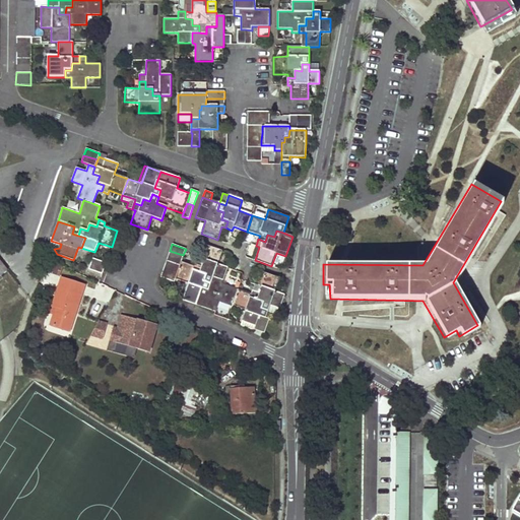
[(217,264),(222,251),(205,245),(201,258),(198,257),(195,264),(202,266),(199,272),(206,275),(204,281),(210,283),(212,277),(222,280),(228,268),(217,264)]
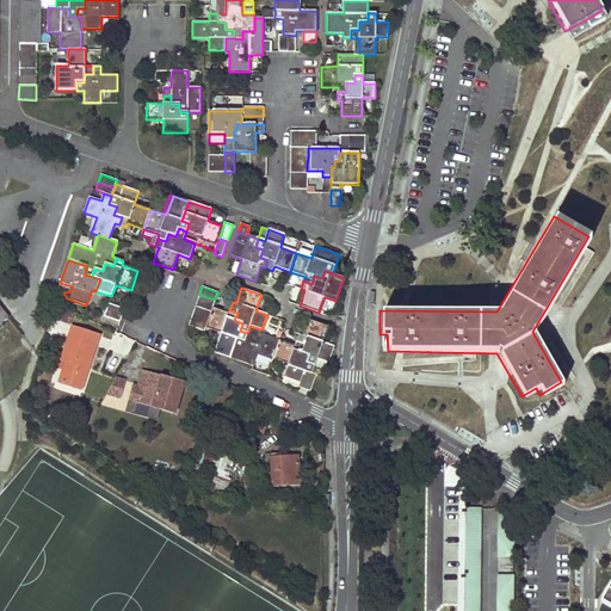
[(213,308),(215,300),(199,295),(197,302),(213,308)]
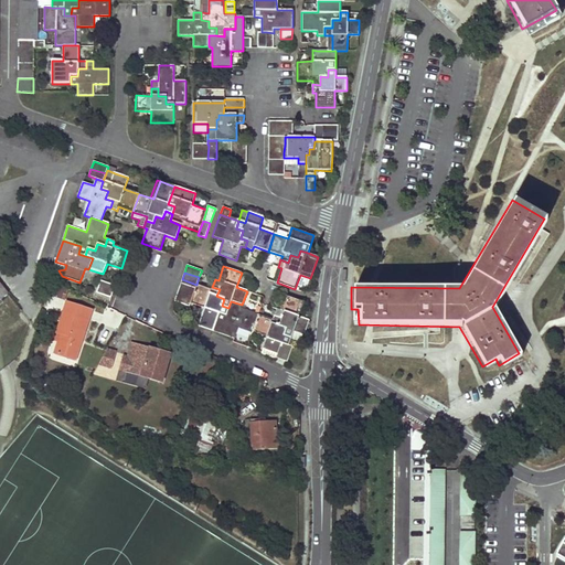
[(194,291),(196,285),(182,279),(179,287),(194,291)]
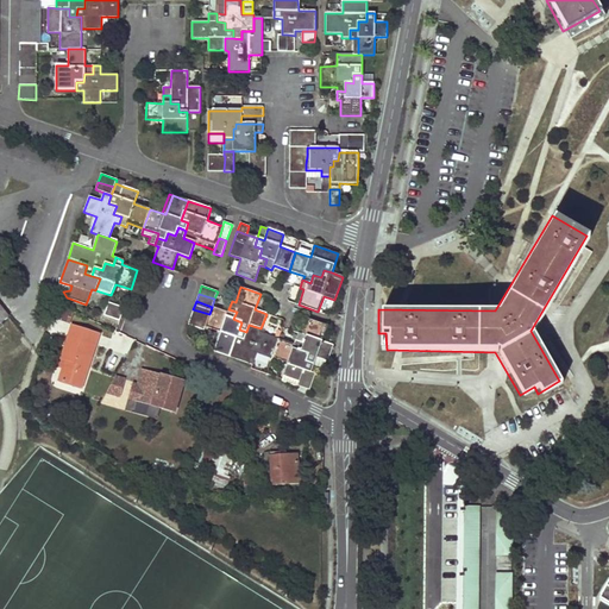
[(108,302),(104,315),(120,321),(124,308),(108,302)]
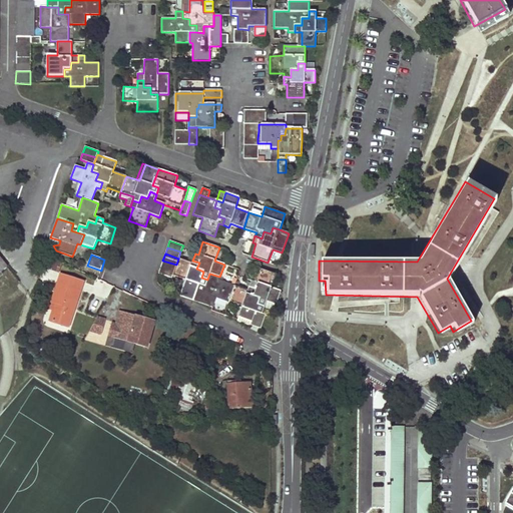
[(172,275),(186,280),(180,296),(193,301),(198,285),(205,287),(207,280),(201,278),(203,272),(196,269),(199,263),(192,261),(191,263),(178,259),(176,265),(173,272),(172,275)]
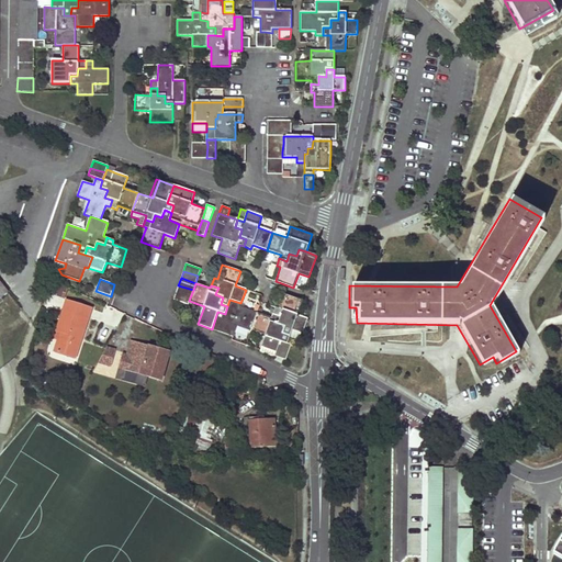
[(176,292),(190,298),(193,290),(178,285),(176,292)]
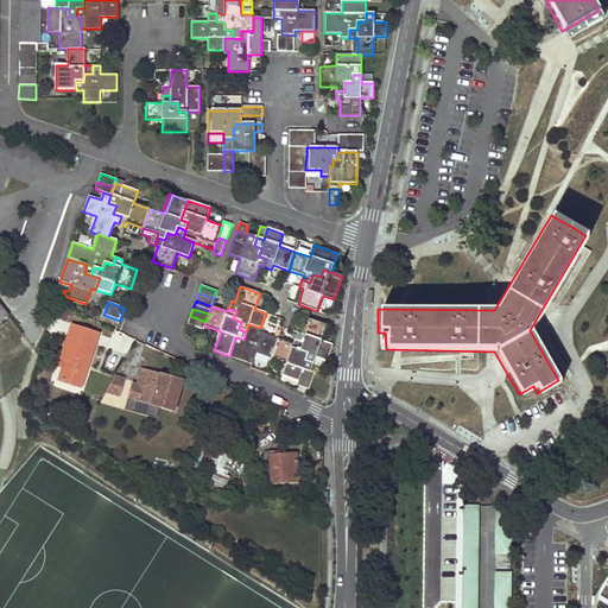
[(188,324),(203,330),(204,325),(206,322),(190,316),(188,324)]
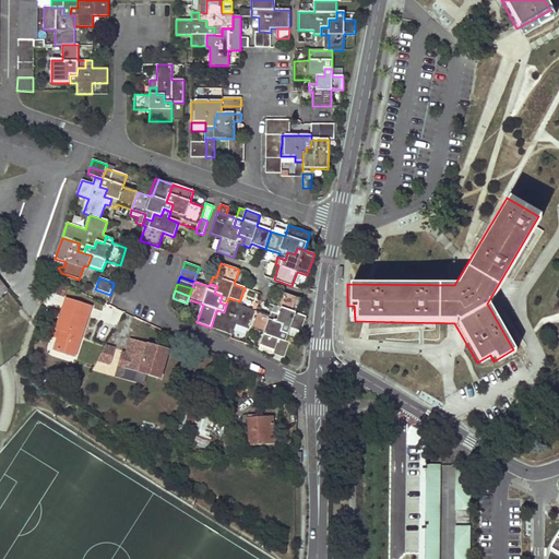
[(295,314),(300,299),(283,293),(277,307),(275,306),(274,306),(272,312),(278,316),(276,322),(283,325),(281,332),(287,334),(290,328),(300,332),(305,319),(295,314)]
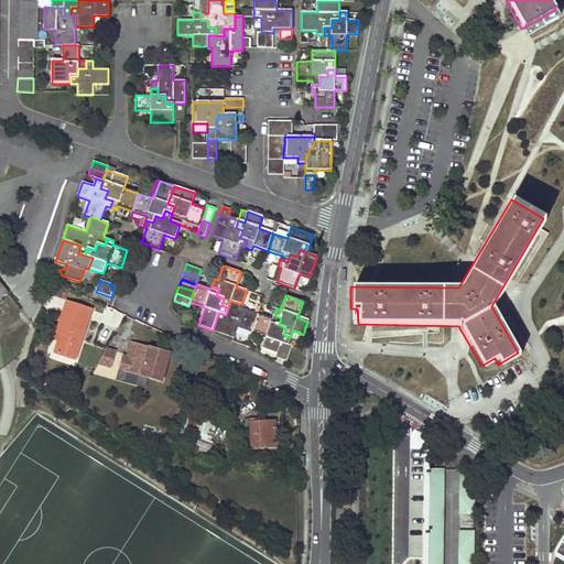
[(258,314),(240,307),(241,304),(230,301),(228,307),(226,315),(218,313),(213,331),(232,337),(236,327),(252,333),(258,314)]
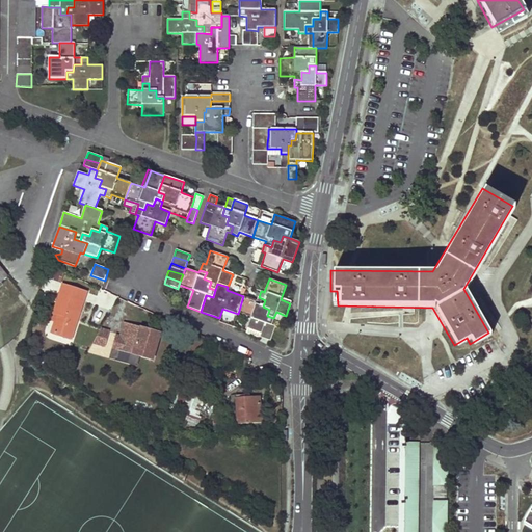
[(55,322),(51,333),(71,340),(86,292),(62,285),(53,314),(57,315),(55,322)]
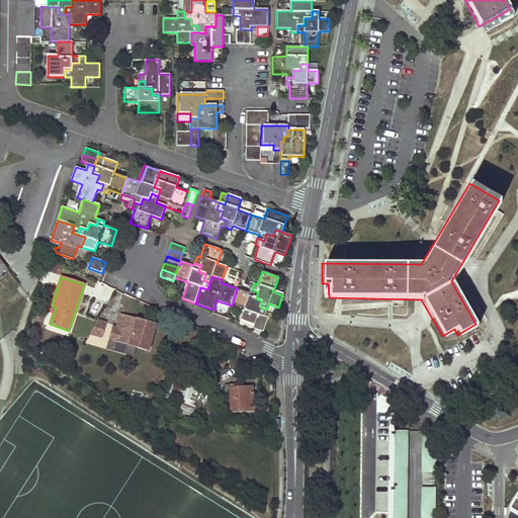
[(252,289),(250,293),(237,288),(232,306),(245,310),(240,325),(253,329),(253,328),(263,332),(268,318),(264,317),(266,310),(260,308),(262,301),(256,298),(258,292),(252,289)]
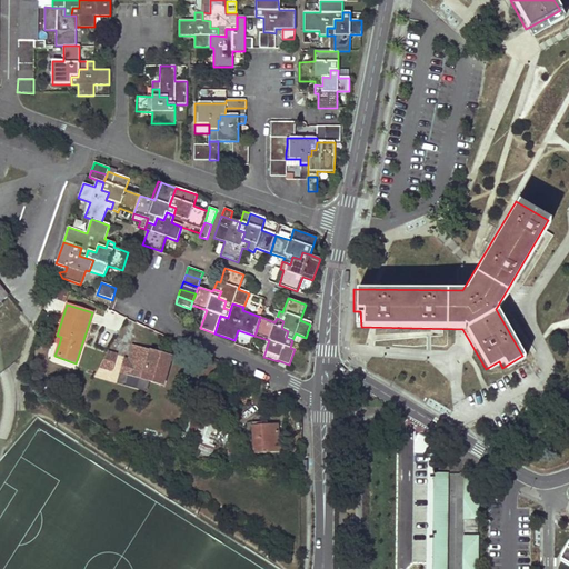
[(306,338),(296,333),(292,340),(303,345),(306,338)]
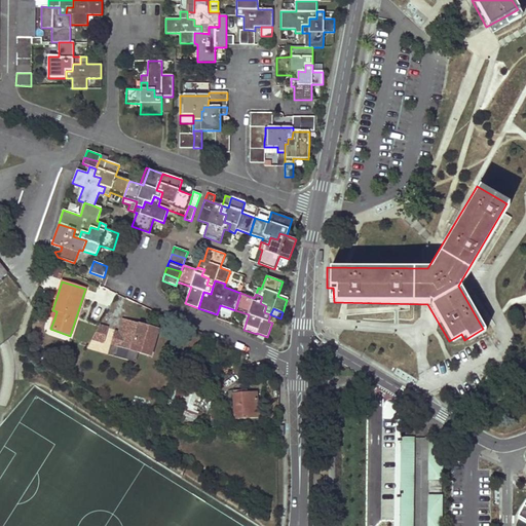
[(114,345),(109,364),(112,365),(113,361),(116,362),(120,347),(150,357),(158,329),(123,320),(116,345),(114,345)]
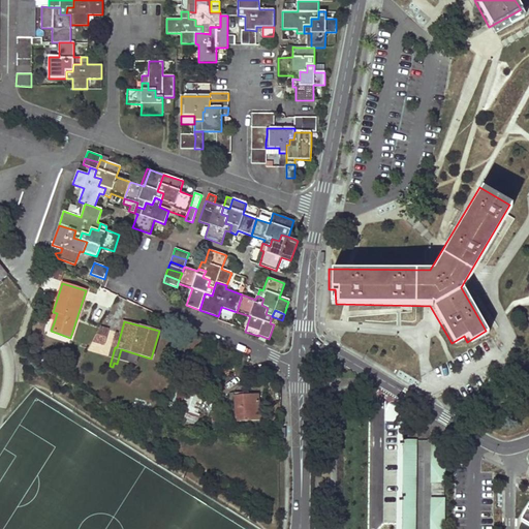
[(97,327),(90,351),(107,355),(115,332),(97,327)]
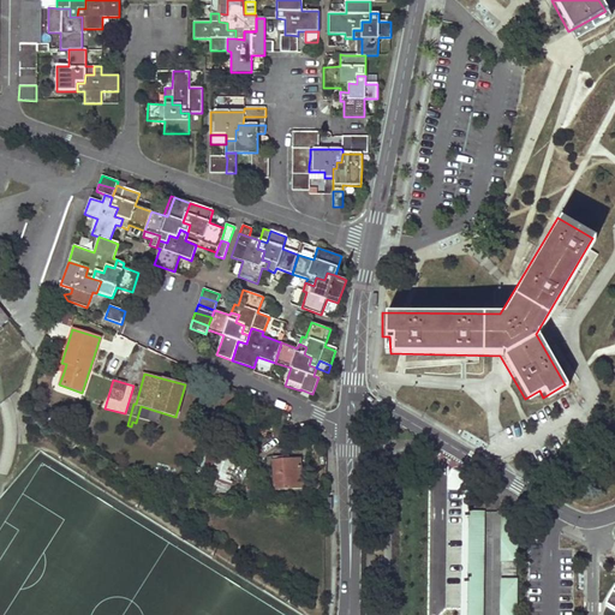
[(513,406),(496,415),(503,429),(519,421),(513,406)]
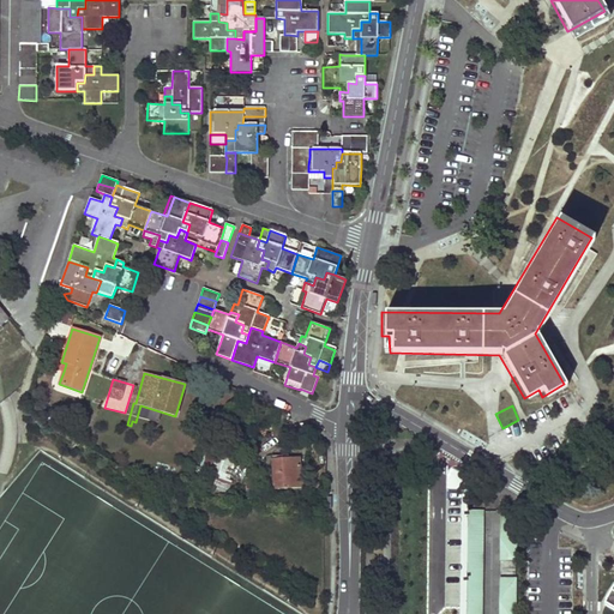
[(169,433),(173,422),(152,415),(149,426),(169,433)]
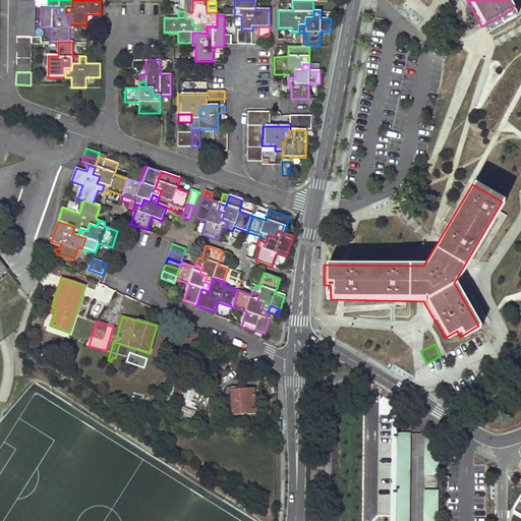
[(201,387),(178,379),(170,401),(170,400),(165,414),(167,415),(171,405),(174,406),(176,400),(194,406),(201,387)]
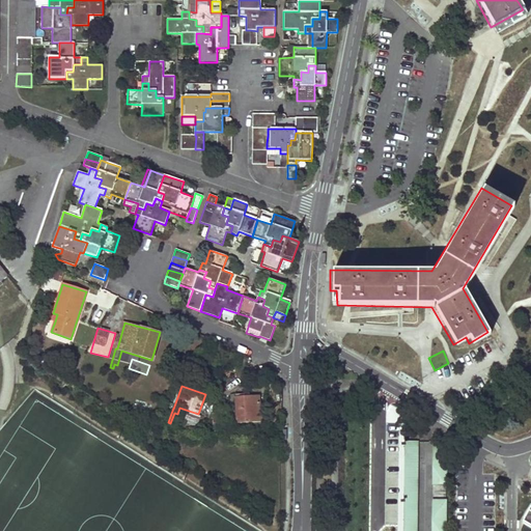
[(236,422),(236,423),(261,422),(260,412),(259,412),(258,396),(242,397),(242,394),(234,395),(236,422)]
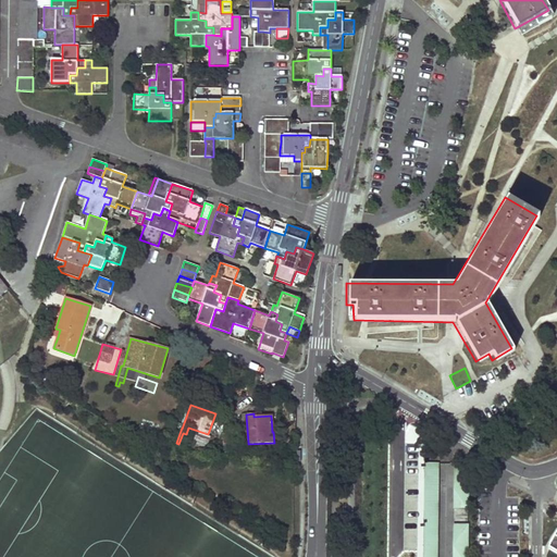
[(158,435),(160,423),(141,420),(139,431),(158,435)]
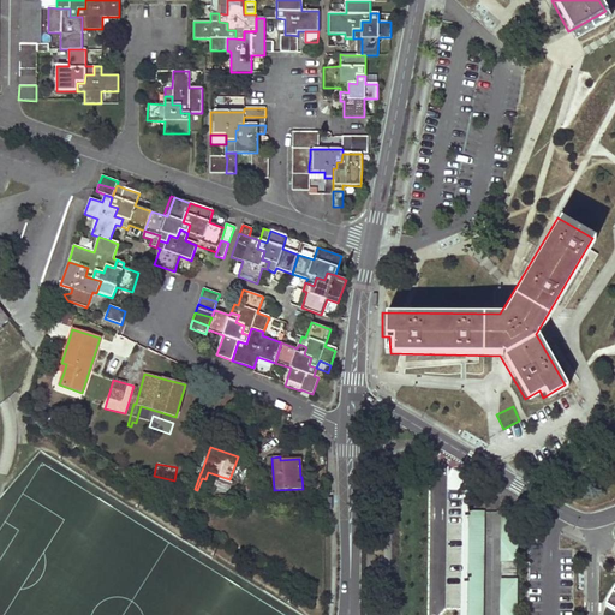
[(195,484),(193,489),(195,489),(201,472),(186,467),(181,479),(185,481),(184,484),(190,487),(192,483),(195,484)]
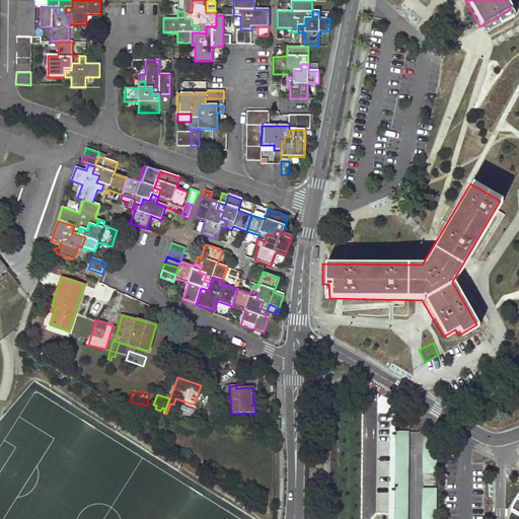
[(183,404),(178,416),(192,420),(197,406),(194,405),(193,408),(183,404)]
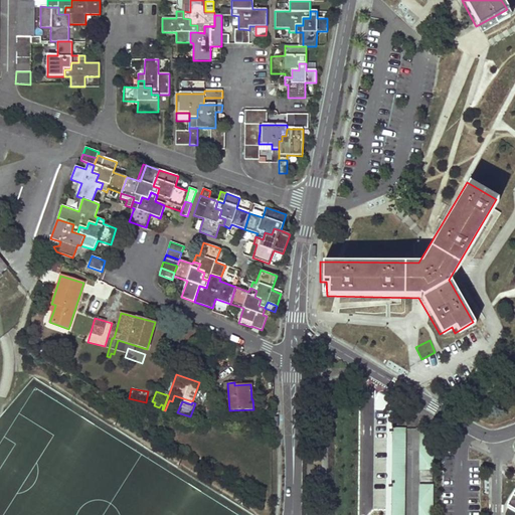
[(389,514),(404,514),(405,428),(390,428),(389,514)]
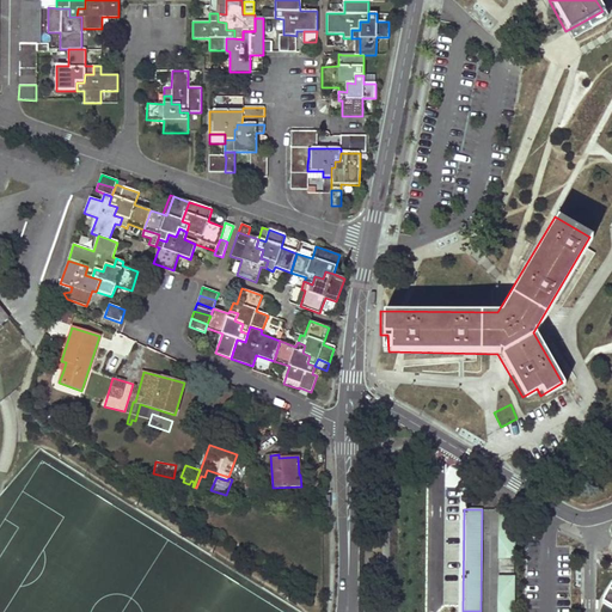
[(513,611),(514,577),(497,577),(496,611),(513,611)]
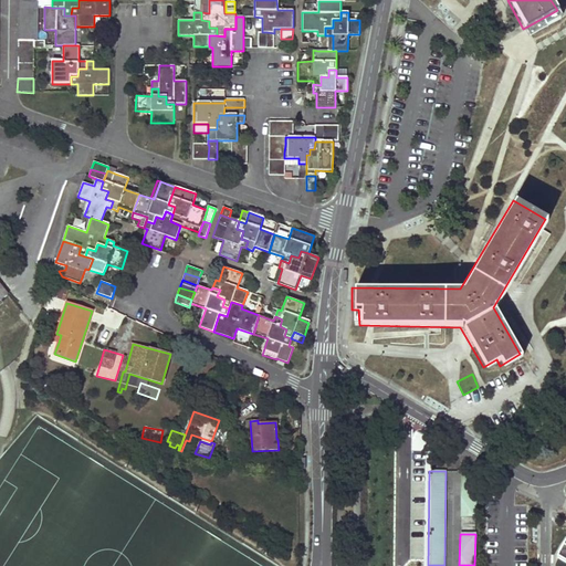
[(565,565),(565,542),(565,544),(563,542),(553,559),(565,565)]
